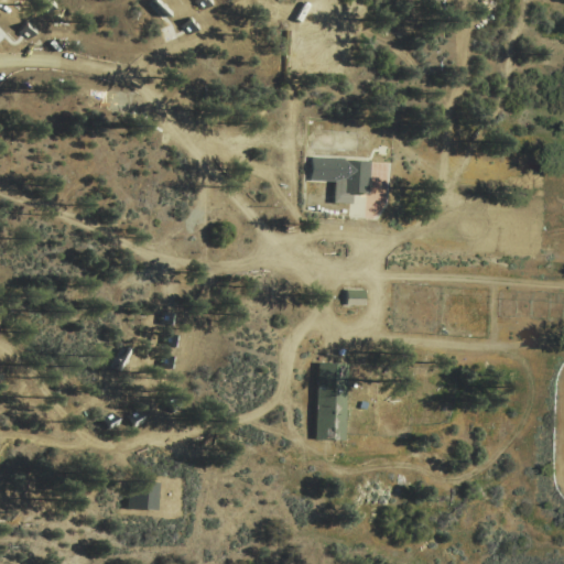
[(12,18),(20,13),(26,25),(19,30),(12,18)]
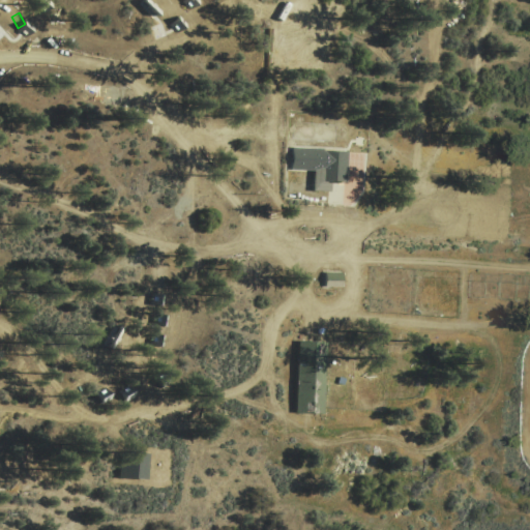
[(292,147),(341,150),(340,181),(319,180),(319,172),(291,170),(292,147)]
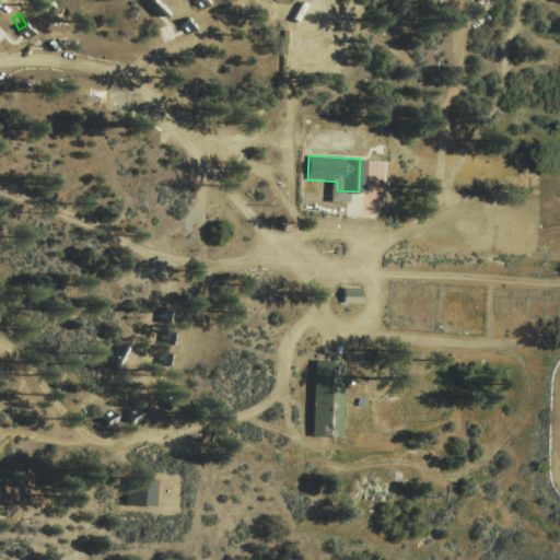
[(339,288),(356,288),(356,303),(339,303),(339,288)]
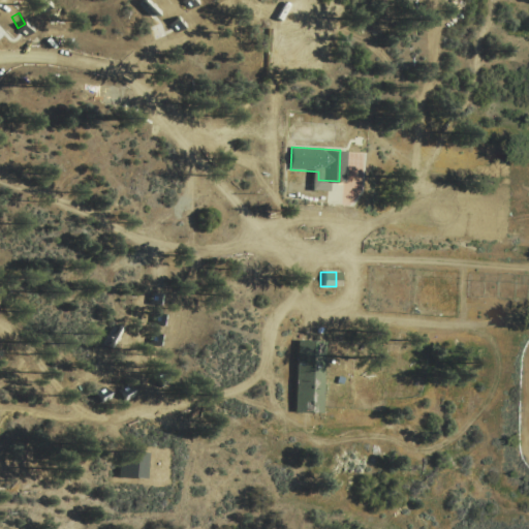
[(292,338),(328,340),(322,414),(286,412),(292,338)]
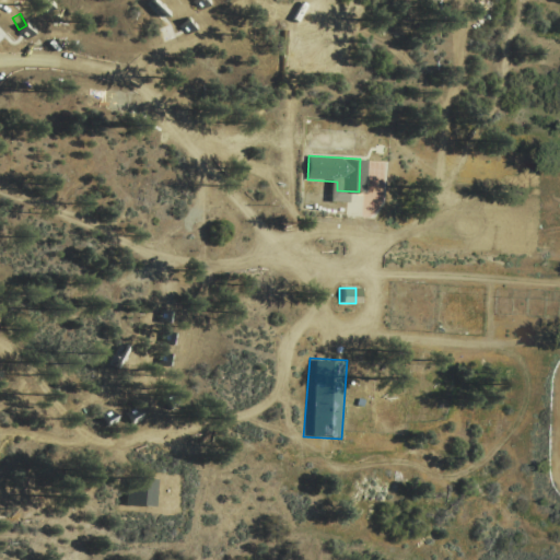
[(123,479),(154,480),(153,508),(120,506),(123,479)]
